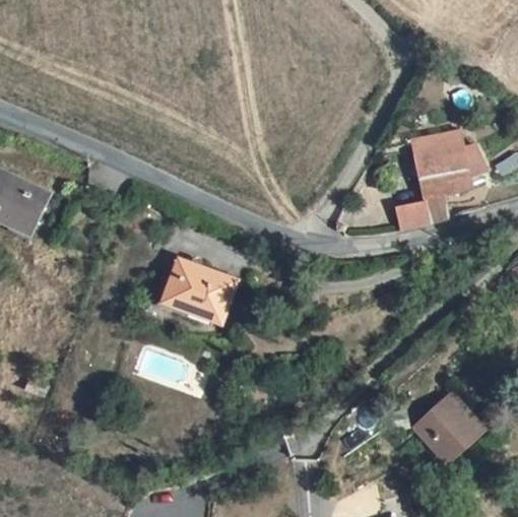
[(456,130),(409,138),(422,200),(426,221),(446,216),(441,192),(454,190),(452,182),(467,179),(465,171),(459,143),(456,130)]
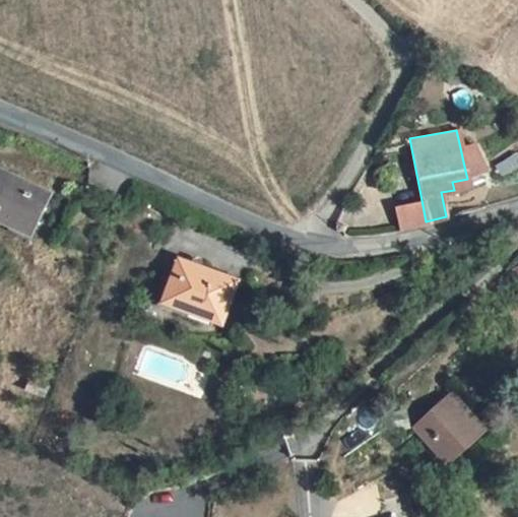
[(473,140),(459,143),(465,171),(480,168),(473,140)]
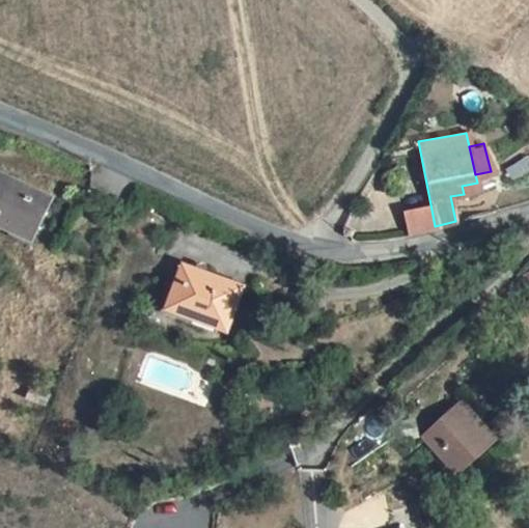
[(0,172),(0,220),(37,237),(54,195),(0,172)]
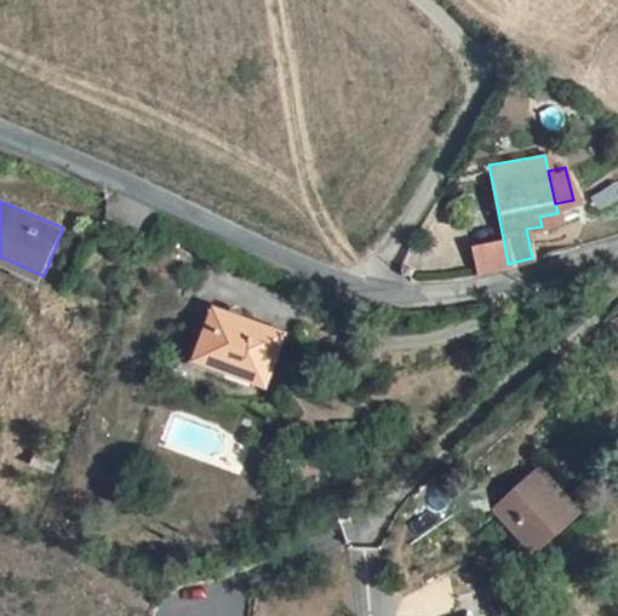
[(471,246),(478,272),(508,264),(503,239),(471,246)]
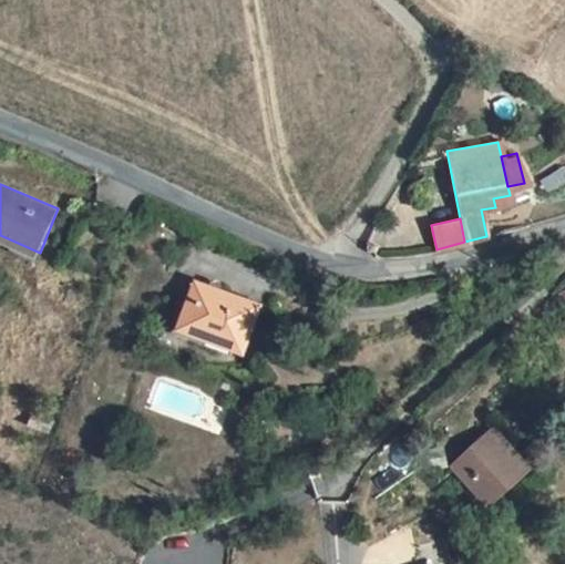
[(198,285),(181,331),(242,352),(257,306),(198,285)]
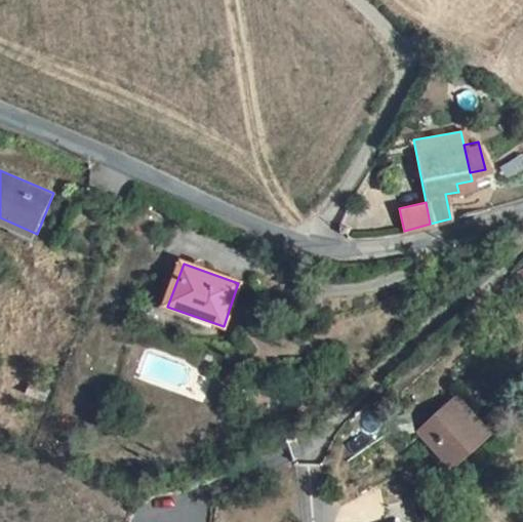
[(476,439),(443,411),(417,441),(450,469),(476,439)]
